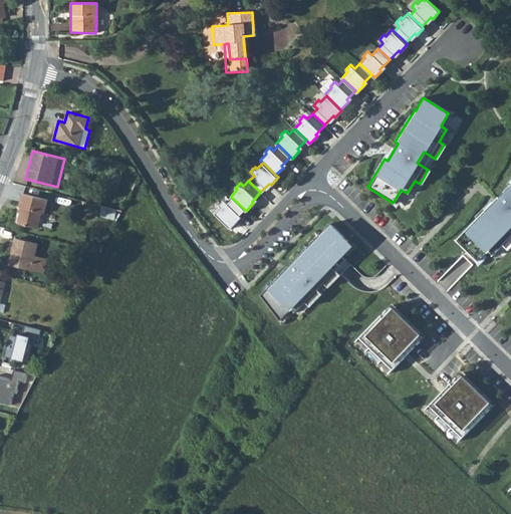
[(491,207),(458,241),(479,261),(490,251),(494,255),(504,245),(509,249),(510,246),(510,185),(505,192),(507,194),(493,209),(491,207)]
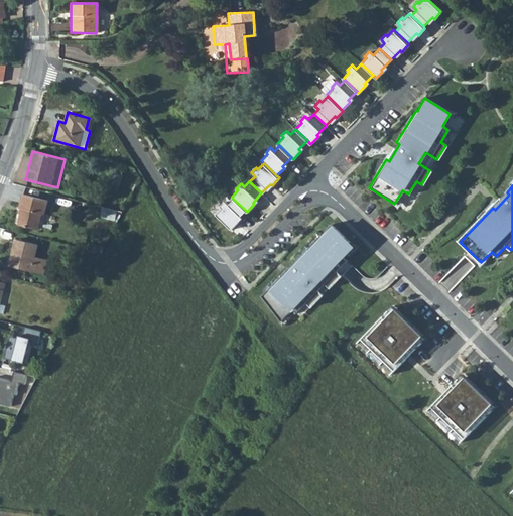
[(493,208),(495,210),(509,195),(507,192),(493,208)]
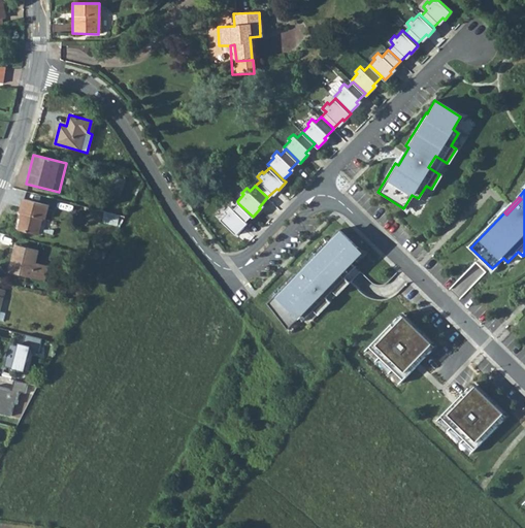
[(46,206),(22,199),(18,212),(22,213),(21,218),(19,218),(15,229),(36,234),(40,220),(42,220),(46,206)]
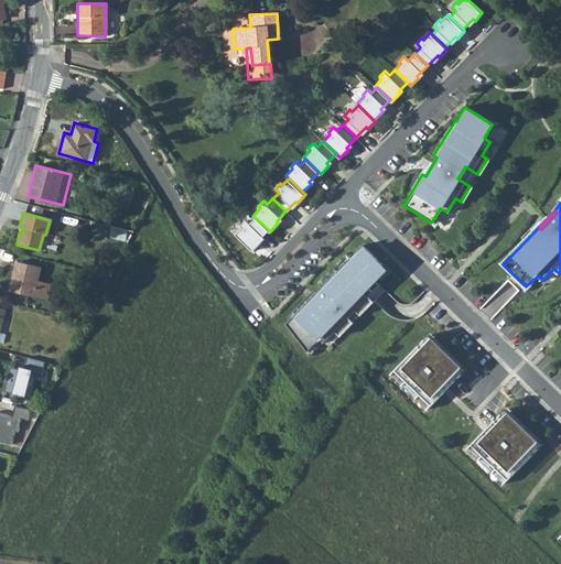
[(243,227),(236,232),(252,249),(260,241),(258,239),(268,229),(255,217),(249,223),(246,219),(240,224),(243,227)]
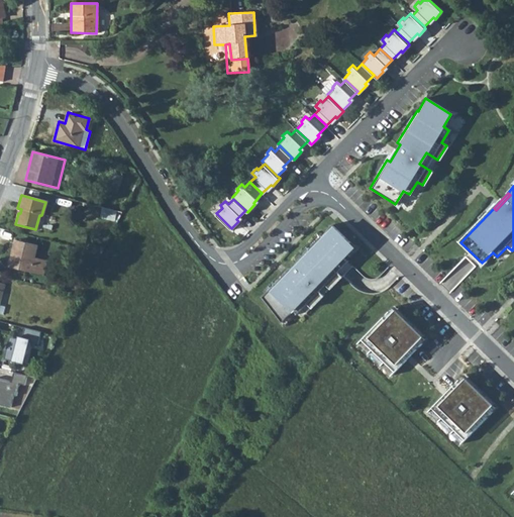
[(348,266),(360,255),(330,226),(321,237),(320,237),(293,265),(296,267),(284,279),(282,277),(255,302),(281,327),(292,315),(296,319),(338,277),(348,266)]
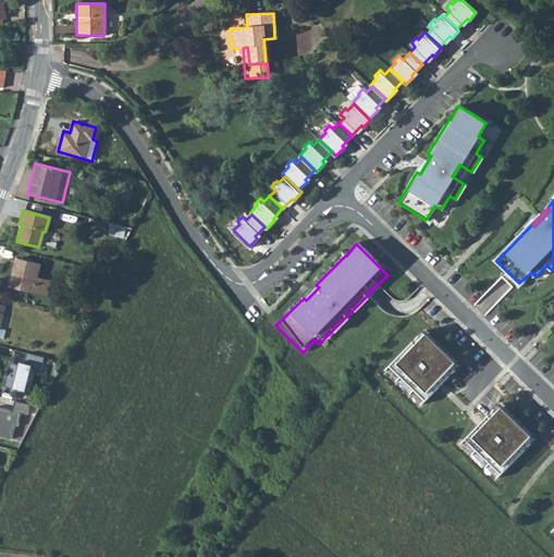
[(90,254),(86,269),(106,274),(109,267),(95,262),(97,256),(90,254)]
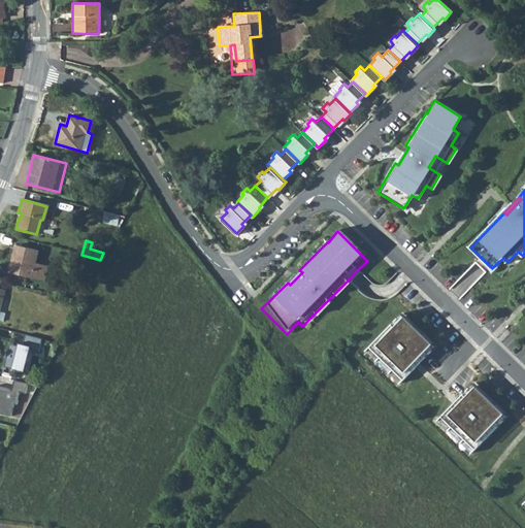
[(36,251),(14,245),(10,262),(7,261),(5,268),(8,269),(8,272),(20,274),(19,276),(23,277),(23,275),(42,281),(46,266),(32,263),(36,251)]
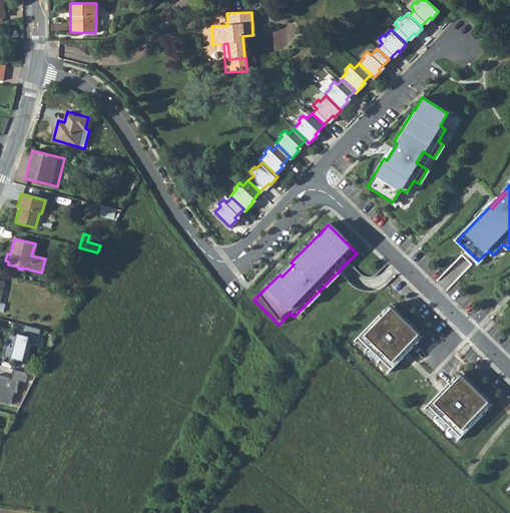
[(384,318),(395,307),(392,305),(382,316),(384,318)]
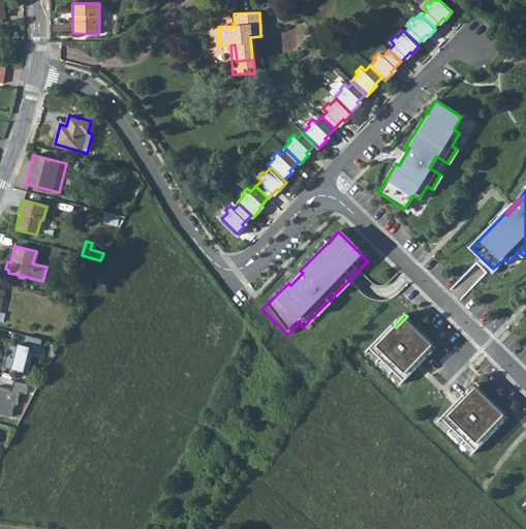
[(394,325),(371,347),(405,380),(428,358),(425,355),(435,344),(407,316),(396,328),(394,325)]
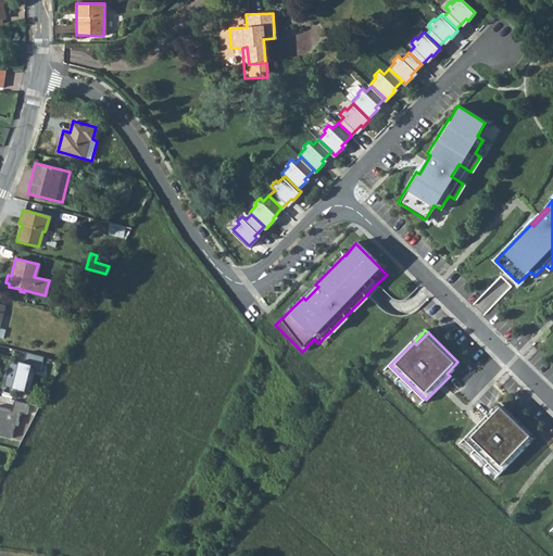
[(21,366),(7,363),(0,386),(23,392),(28,369),(38,371),(41,357),(24,353),(21,366)]
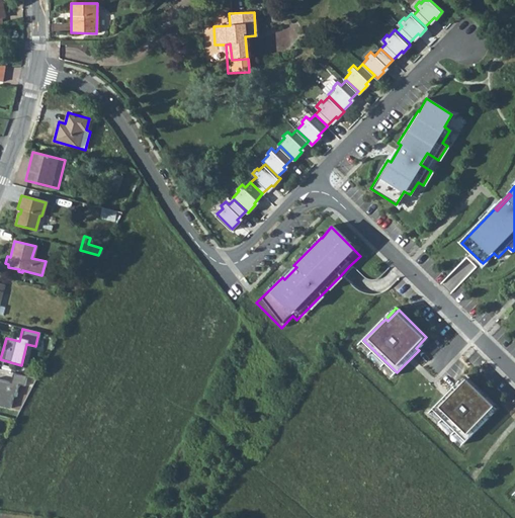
[(416,348),(419,350),(429,340),(426,337),(416,348)]
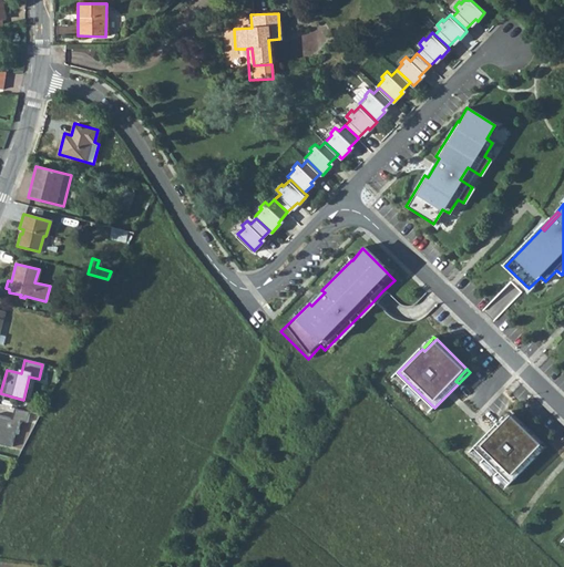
[(395,377),(431,412),(434,408),(398,372),(395,377)]
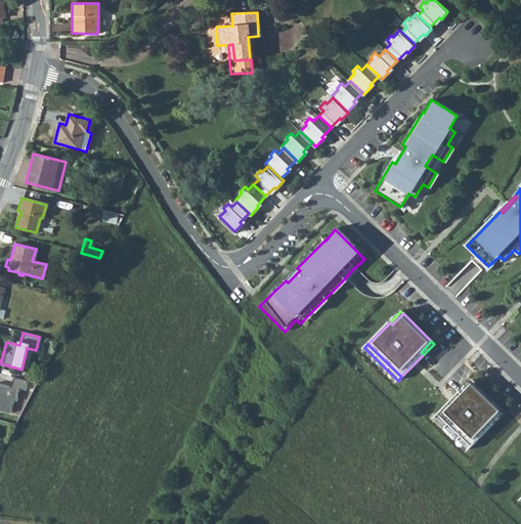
[(0,410),(8,413),(11,401),(13,401),(17,389),(23,391),(25,381),(12,378),(10,387),(0,384),(0,410)]
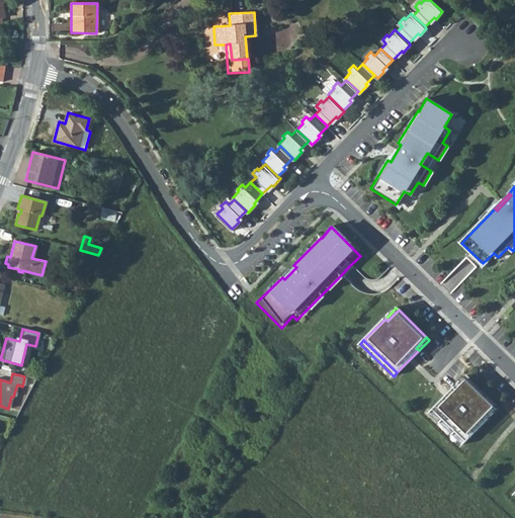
[(458,389),(468,378),(466,375),(455,386),(458,389)]
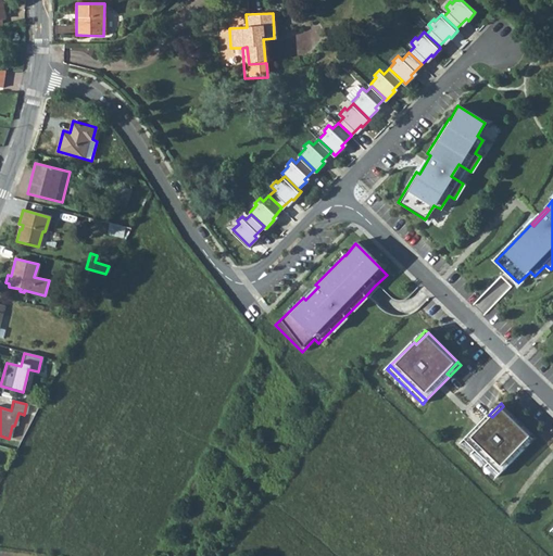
[(489,415),(466,439),(502,474),(525,450),(522,446),(533,436),(503,406),(492,417),(489,415)]
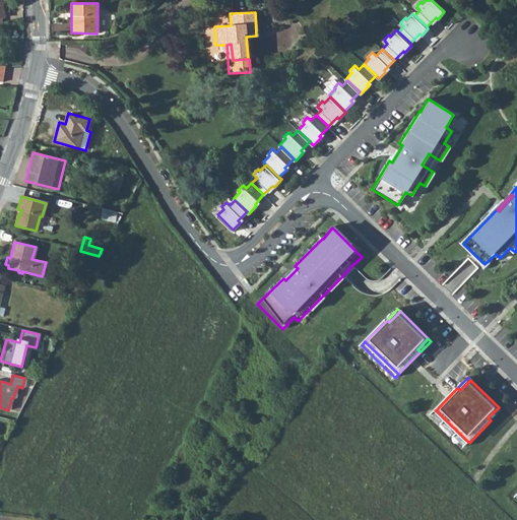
[(488,417),(491,420),(502,409),(499,407),(488,417)]
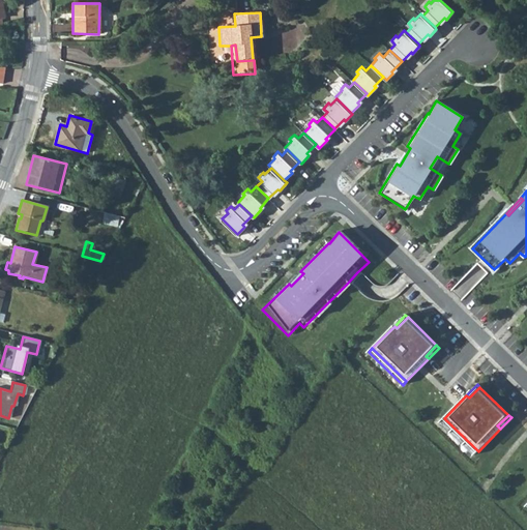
[(474,455),(478,451),(444,418),(440,422),(474,455)]
